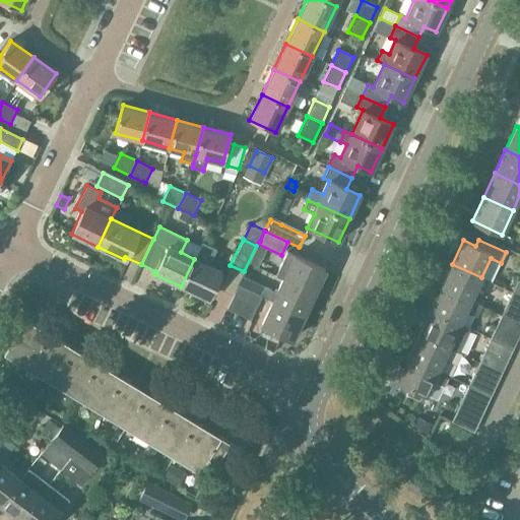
[(202,242),(194,259),(181,286),(208,300),(221,272),(208,266),(216,249),(202,242)]
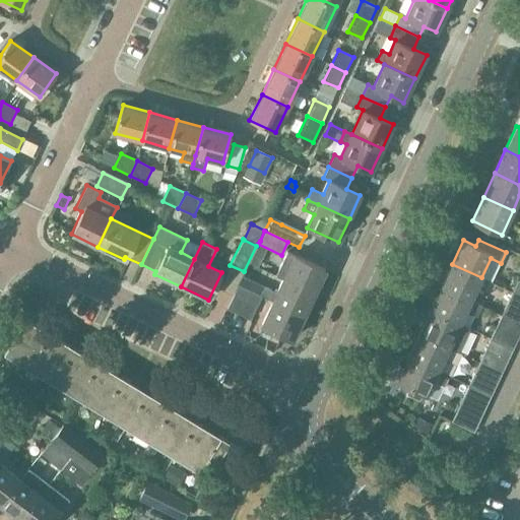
[(325,269),(295,255),(287,252),(276,275),(283,279),(314,294),(325,269)]
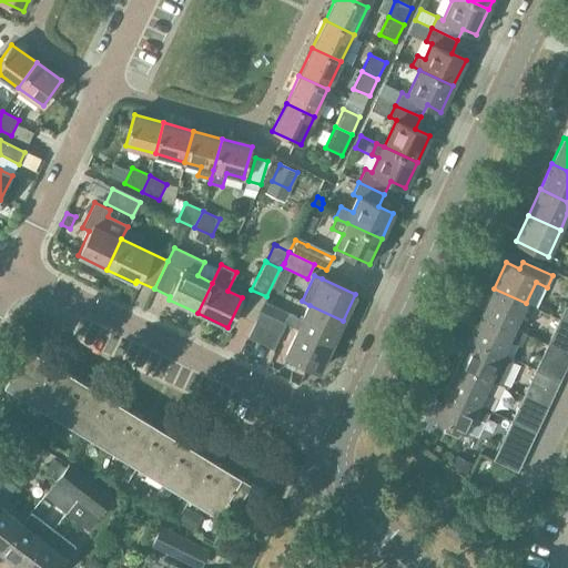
[(494,288),(482,314),(515,328),(521,313),(529,317),(535,307),(526,303),(494,288)]
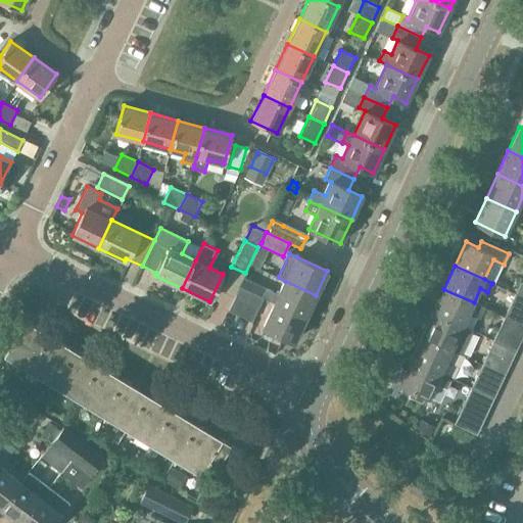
[(285,281),(278,295),(266,289),(262,298),(263,298),(274,303),(305,318),(316,295),(285,281)]
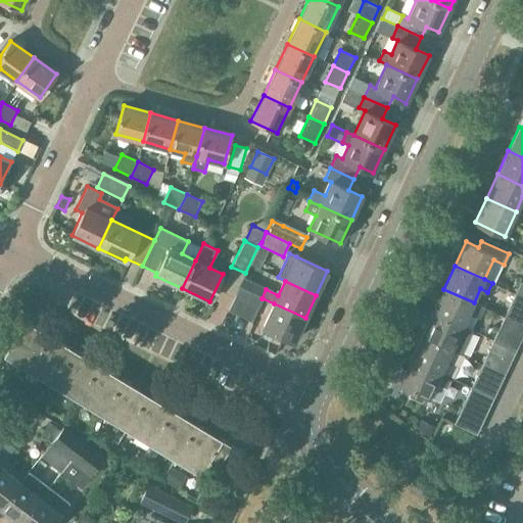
[(240,317),(251,293),(239,288),(229,311),(240,317)]
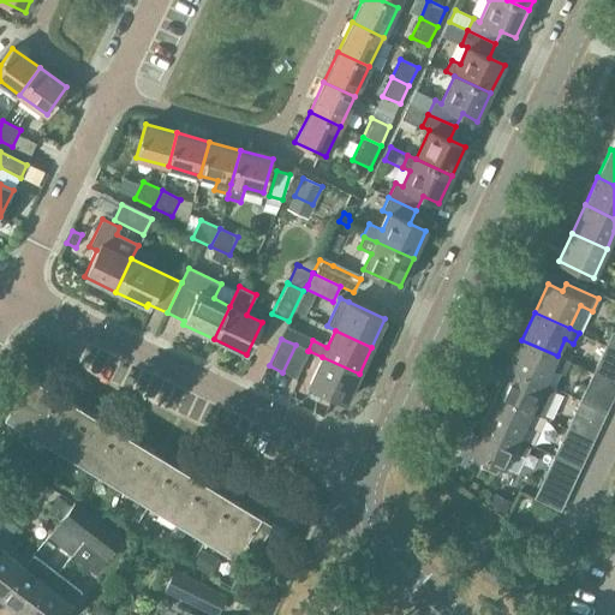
[(557,356),(521,340),(508,368),(544,384),(550,370),(563,376),(571,362),(557,356)]
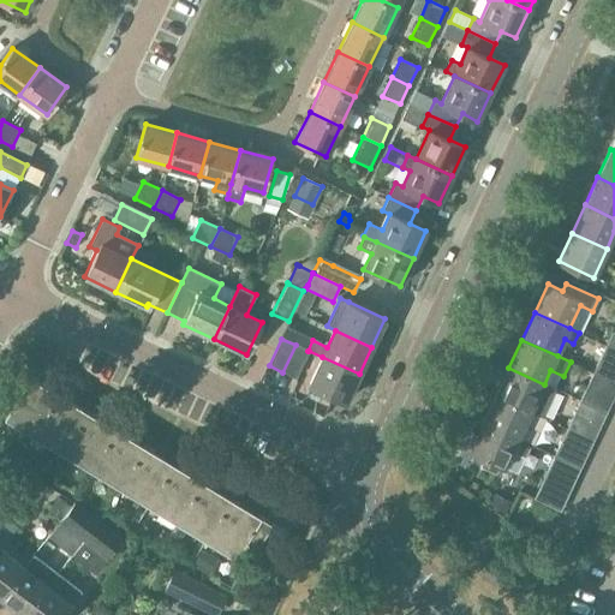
[(309,351),(308,351),(296,345),(282,372),(297,378),(309,351)]
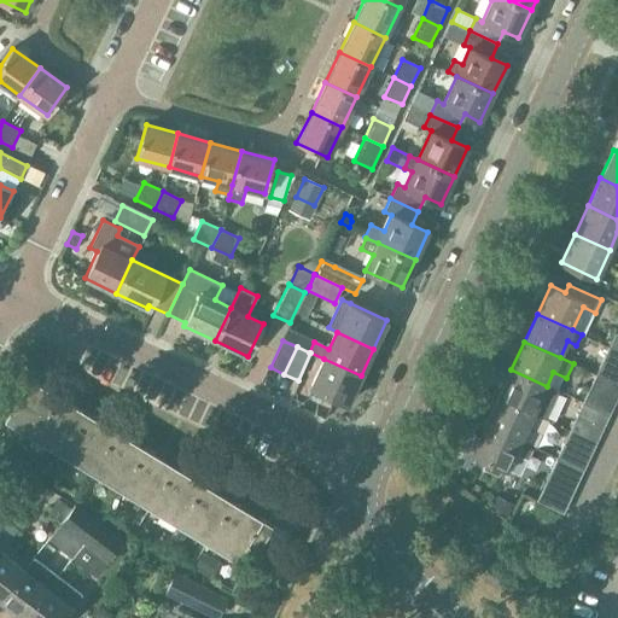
[(617,350),(610,347),(602,361),(617,367),(617,350)]
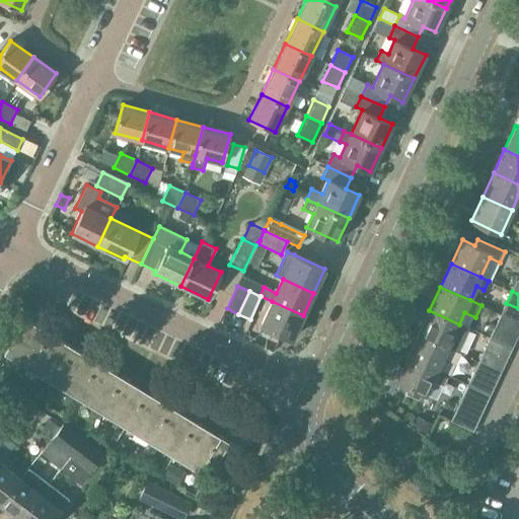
[(303,315),(272,301),(261,324),(292,339),(303,315)]
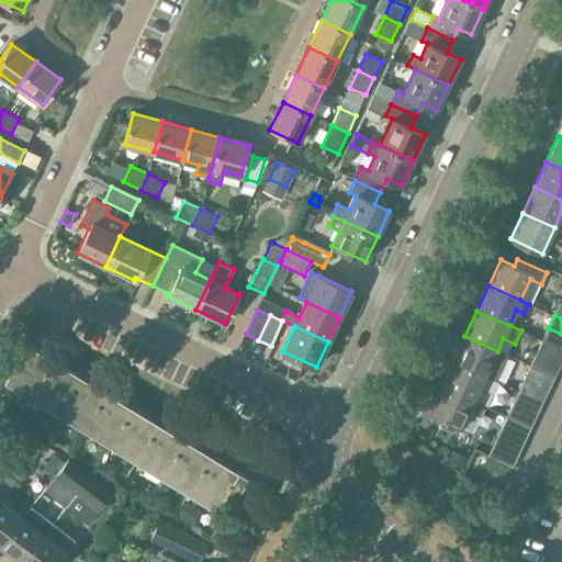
[(497,351),(464,336),(453,360),(485,375),(497,351)]
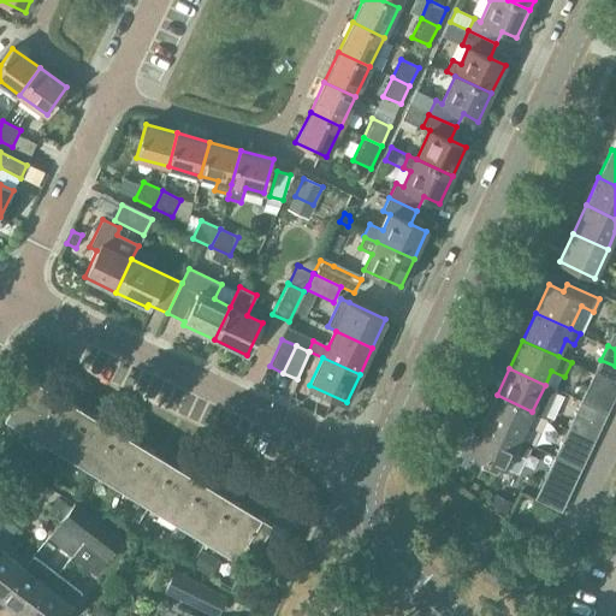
[(223,543),(219,549),(247,566),(272,523),(260,516),(256,522),(241,513),(244,508),(231,499),(227,504),(213,496),(215,490),(202,481),(199,487),(184,478),(187,473),(173,465),(170,469),(155,461),(159,455),(144,446),(141,452),(126,443),(130,438),(116,430),(112,434),(98,426),(101,420),(87,412),(83,418),(69,408),(72,403),(58,394),(54,400),(40,391),(43,385),(29,377),(5,418),(5,419),(9,413),(21,420),(17,426),(34,436),(37,431),(49,438),(46,443),(63,454),(66,448),(78,455),(75,461),(92,471),(95,466),(107,473),(104,478),(120,489),(124,483),(136,490),(132,496),(149,505),(153,501),(165,508),(161,514),(178,523),(182,517),(194,525),(190,531),(207,542),(209,535),(223,543)]
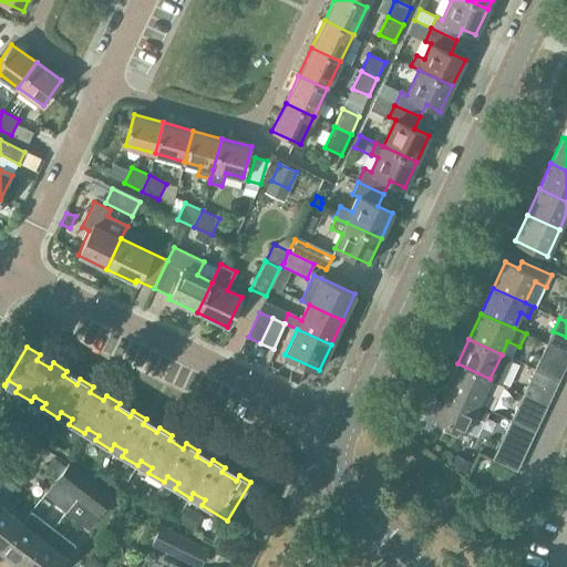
[(535,370),(559,381),(565,368),(540,357),(535,370)]
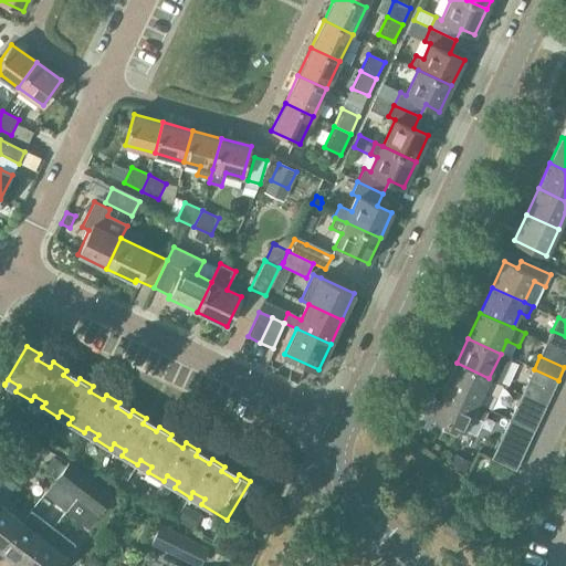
[(489,378),(457,363),(444,388),(478,404),(489,378)]
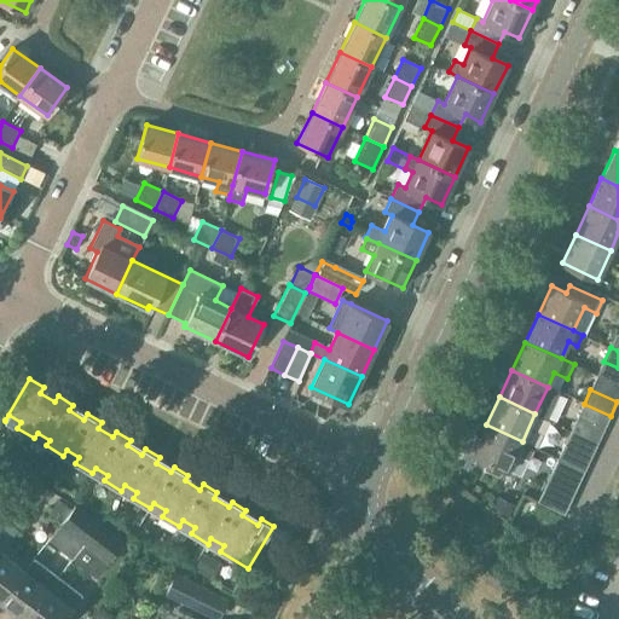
[(611,416),(584,404),(578,418),(603,431),(611,416)]
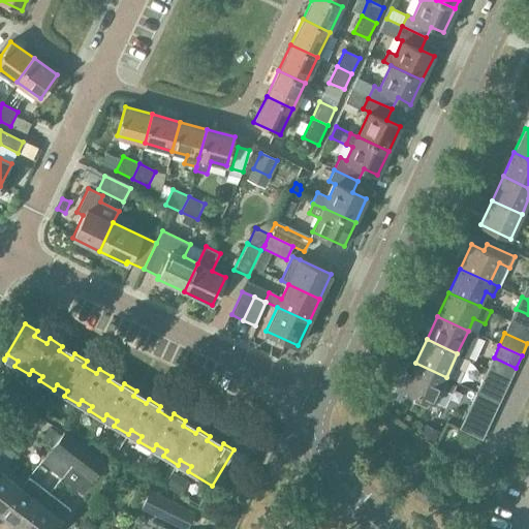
[(446,377),(415,363),(404,387),(417,394),(414,401),(427,407),(431,400),(434,402),(440,389),(448,392),(454,391),(457,382),(445,377),(446,377)]
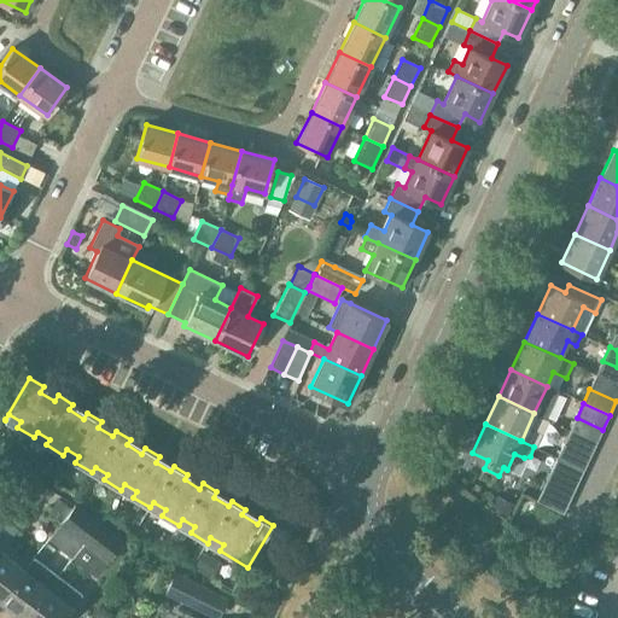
[(558,458),(583,470),(589,456),(564,444),(558,458)]
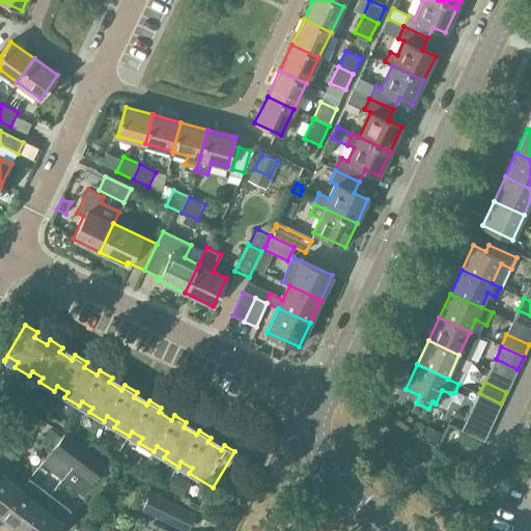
[(501,403),(479,393),(473,406),(495,416),(501,403)]
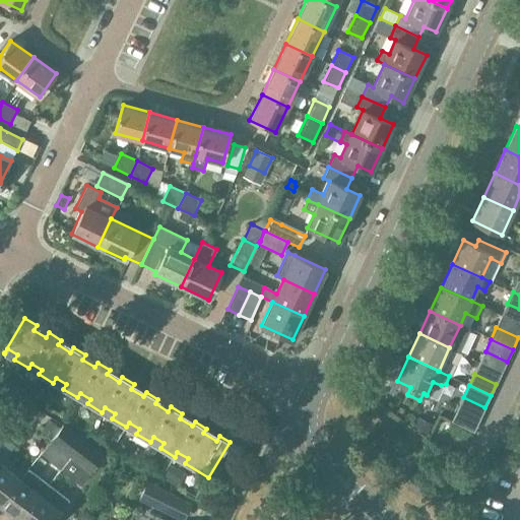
[(28,424),(37,414),(27,406),(19,416),(28,424)]
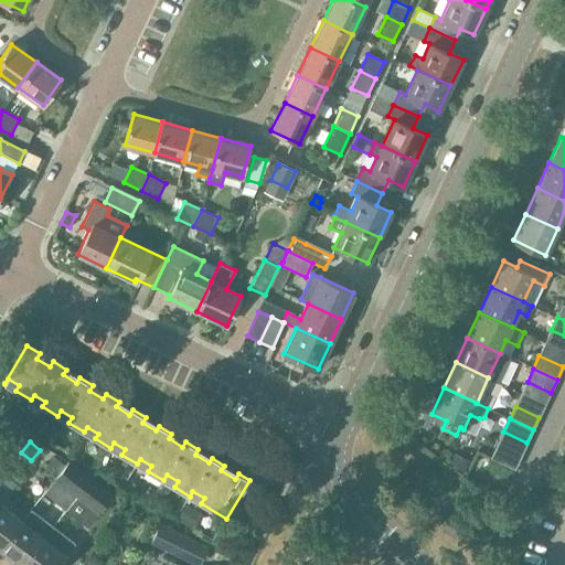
[(455,455),(450,464),(464,470),(468,460),(455,455)]
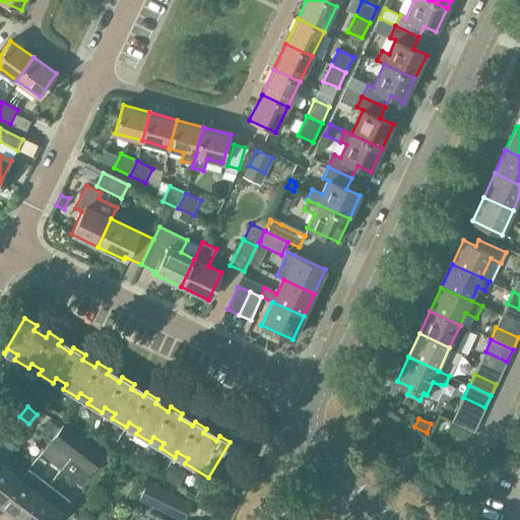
[(50,421),(43,431),(52,438),(59,429),(50,421)]
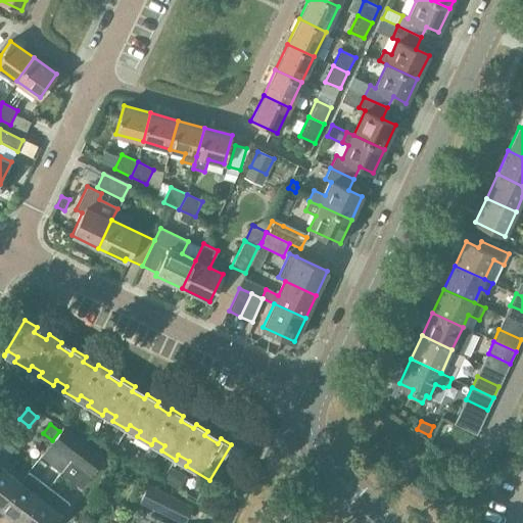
[(59,448),(72,459),(84,442),(72,432),(59,448)]
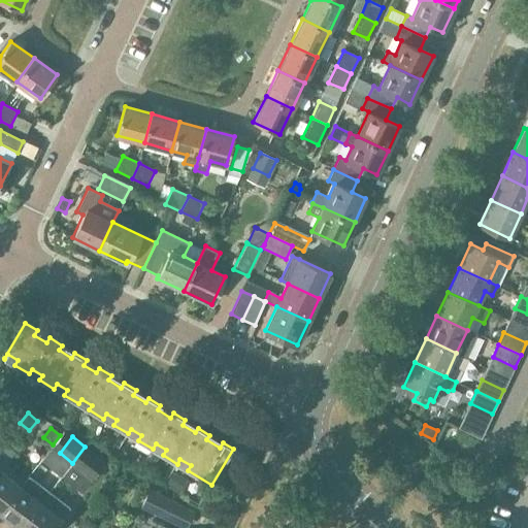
[(85,447),(72,463),(85,472),(97,457),(85,447)]
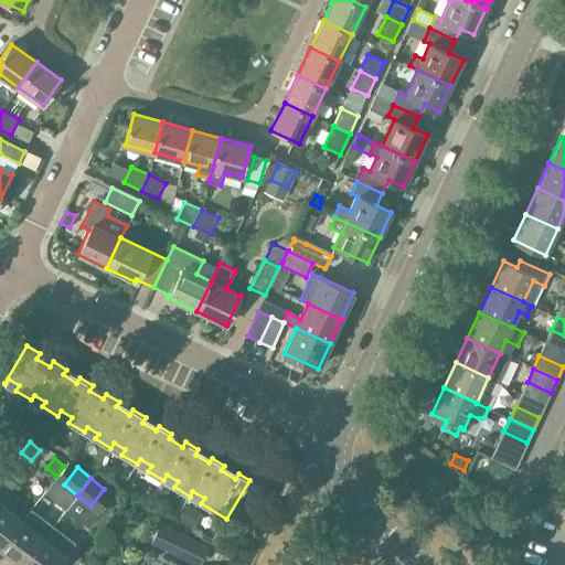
[(1,502),(0,503),(0,547),(22,519),(1,502)]
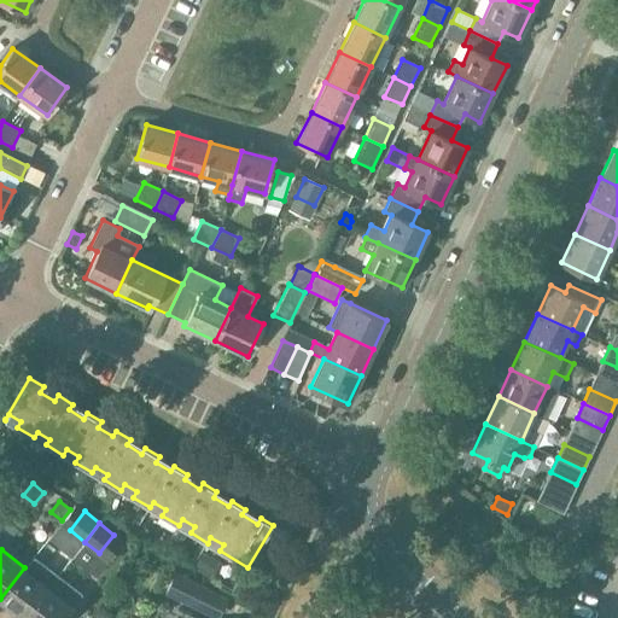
[(33,557),(24,567),(0,599),(0,600),(23,617),(24,617),(57,575),(33,557)]
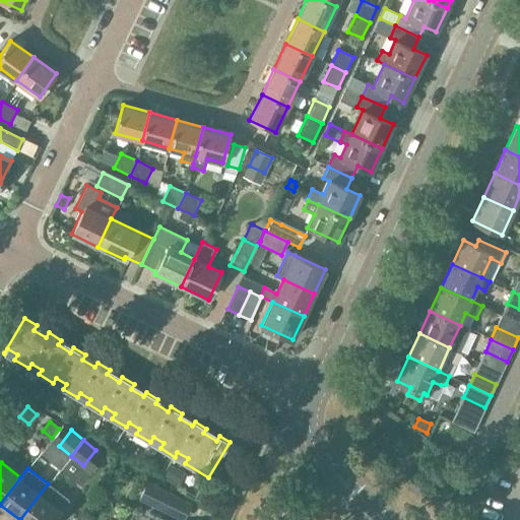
[(138,500),(165,512),(172,495),(146,482),(138,500)]
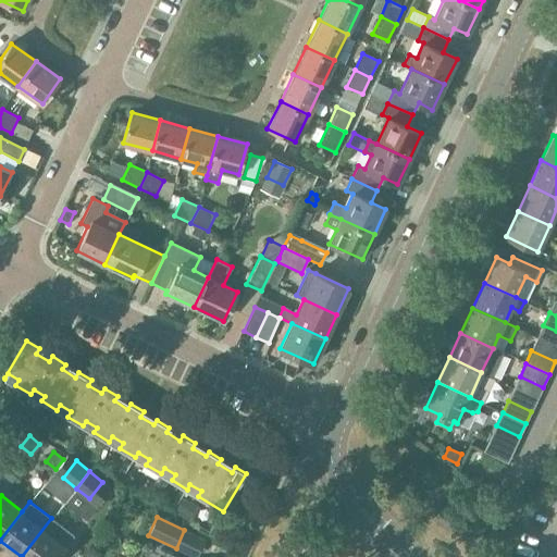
[(51,518),(22,556),(57,556),(74,535),(51,518)]
